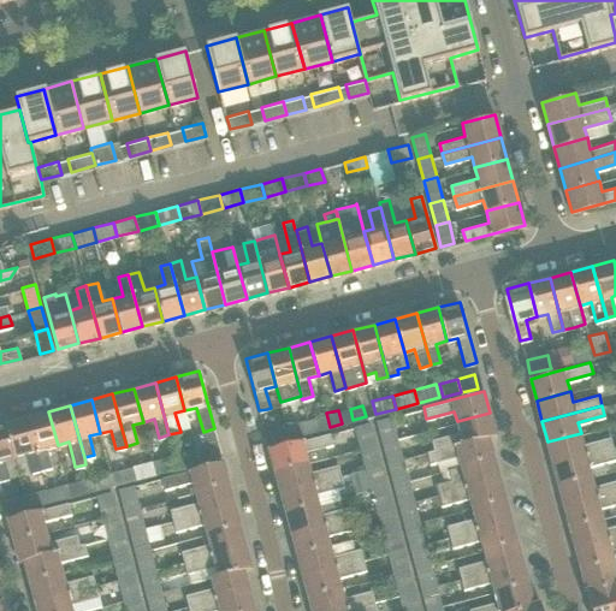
[(48,411),(28,416),(41,469),(52,466),(47,448),(58,445),(48,411)]
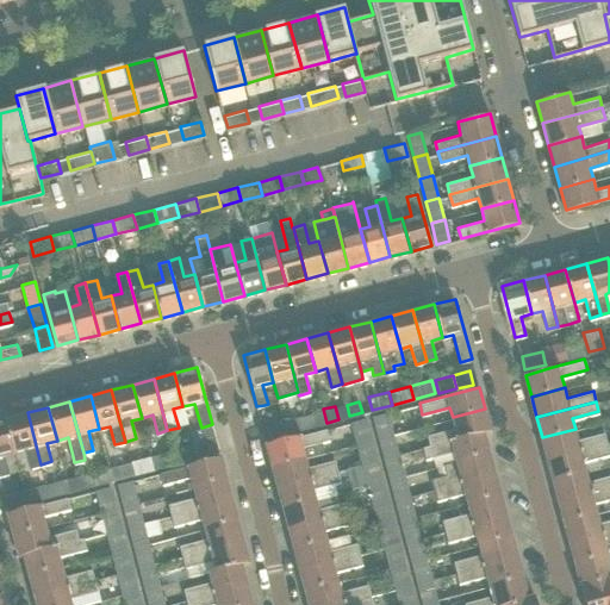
[(323,409),(304,415),(307,428),(327,423),(323,409)]
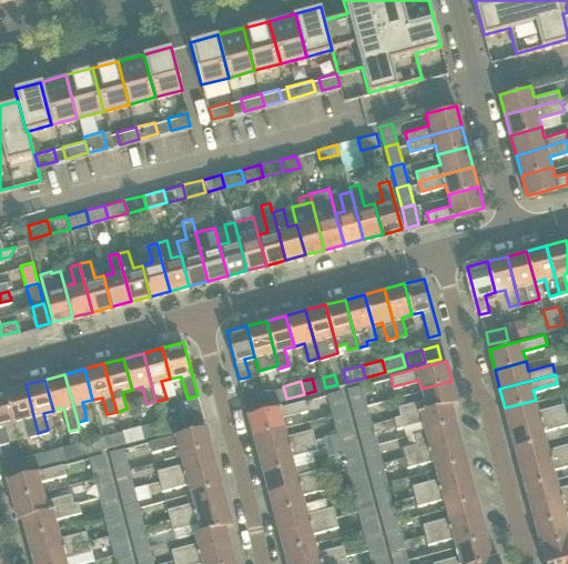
[(398,405),(401,414),(456,400),(452,381),(422,389),(424,399),(398,405)]
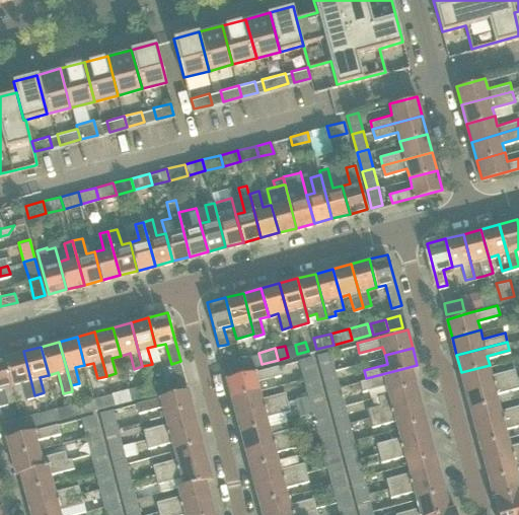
[(330,350),(316,354),(321,372),(335,368),(330,350)]
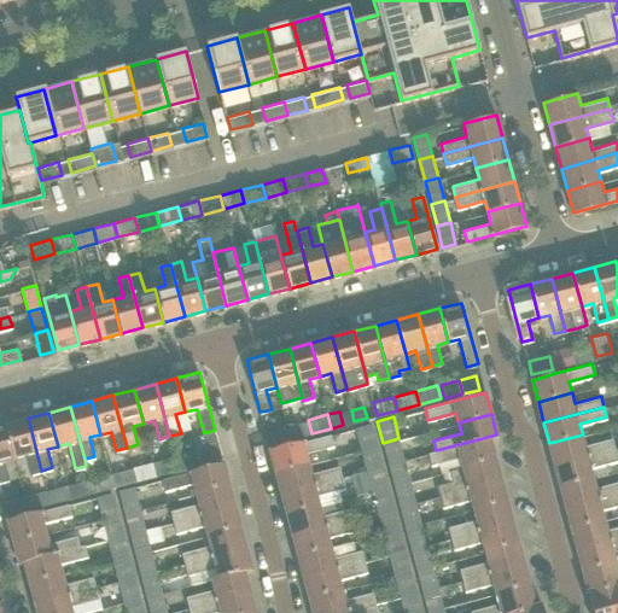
[(28,418),(6,424),(16,457),(25,455),(30,473),(41,471),(28,418)]
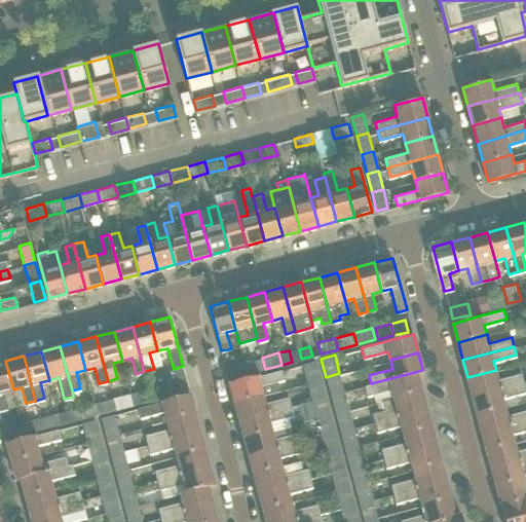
[(257,359),(245,362),(247,373),(260,370),(257,359)]
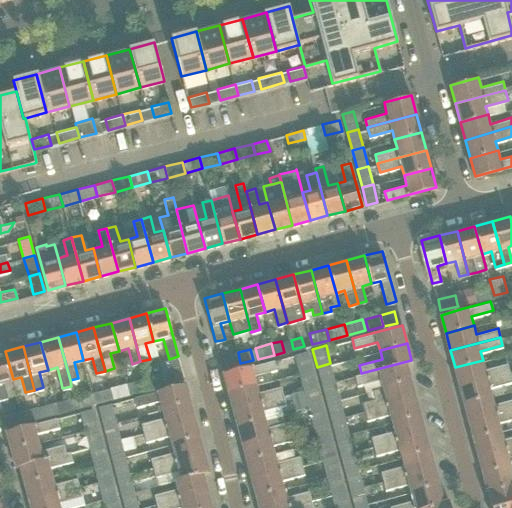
[(307,350),(294,353),(299,372),(312,368),(307,350)]
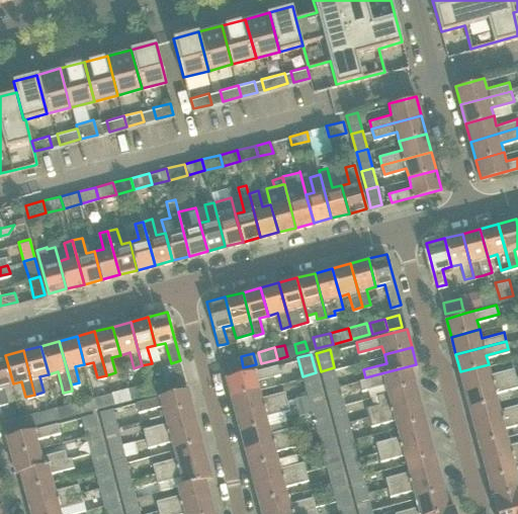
[(13,383),(5,355),(0,356),(0,403),(7,402),(3,386),(13,383)]
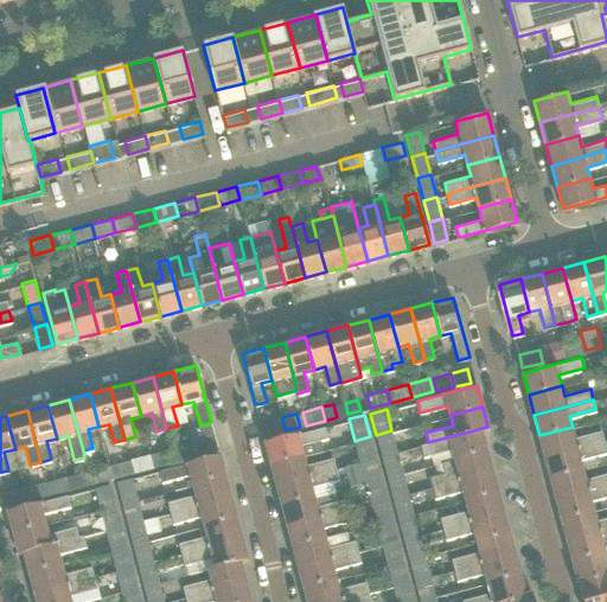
[(281,417),(260,423),(263,436),(285,430),(281,417)]
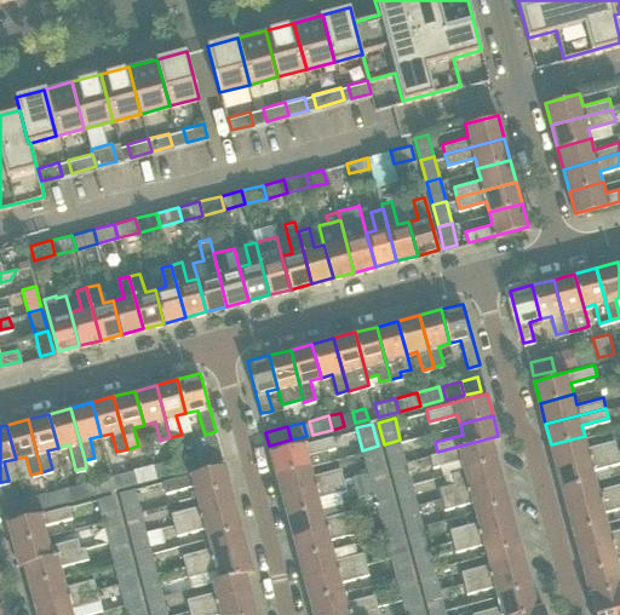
[(205,435),(193,437),(193,438),(196,450),(200,465),(223,459),(216,431),(205,435)]
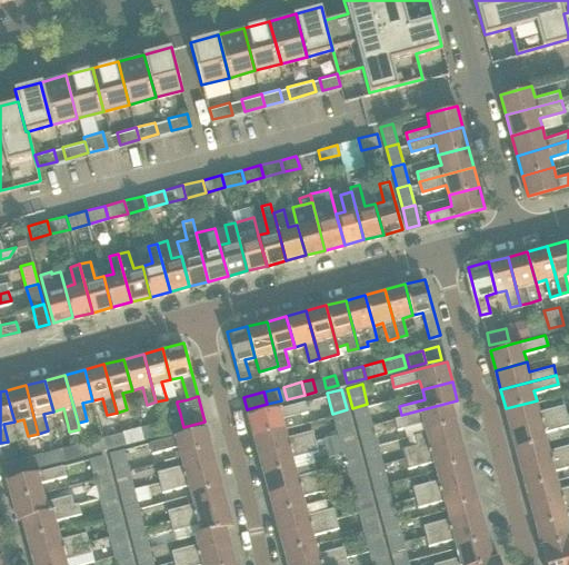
[(248,414),(253,434),(286,426),(303,422),(301,412),(308,409),(305,399),(248,414)]
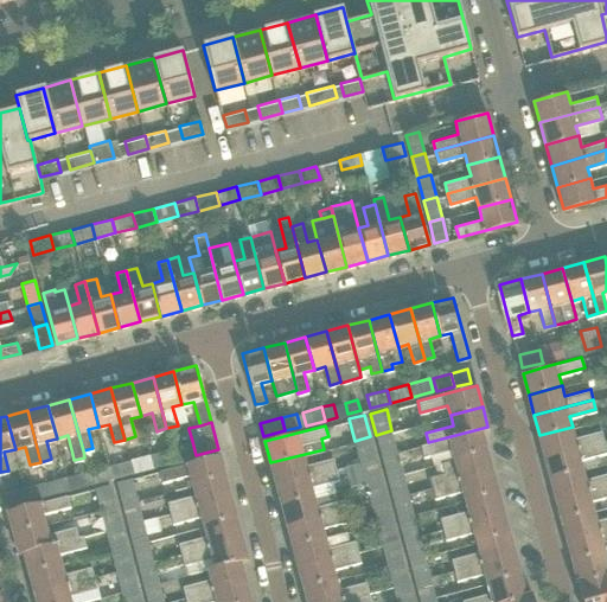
[(432,454),(434,463),(440,462),(453,459),(486,449),(481,430),(489,428),(487,427),(428,442),(421,446),(423,456),(432,454)]
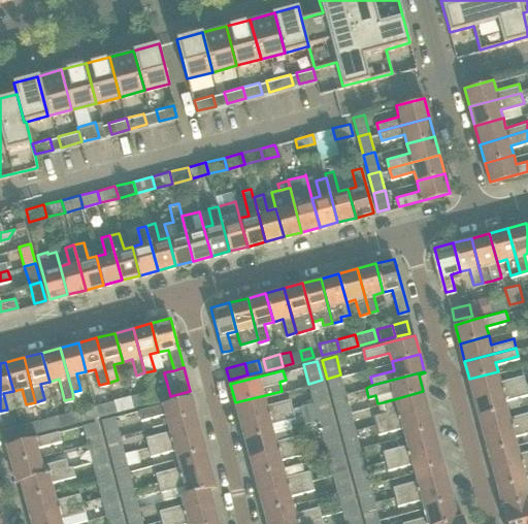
[(498,371),(469,379),(474,397),(525,384),(523,374),(500,381),(498,371)]
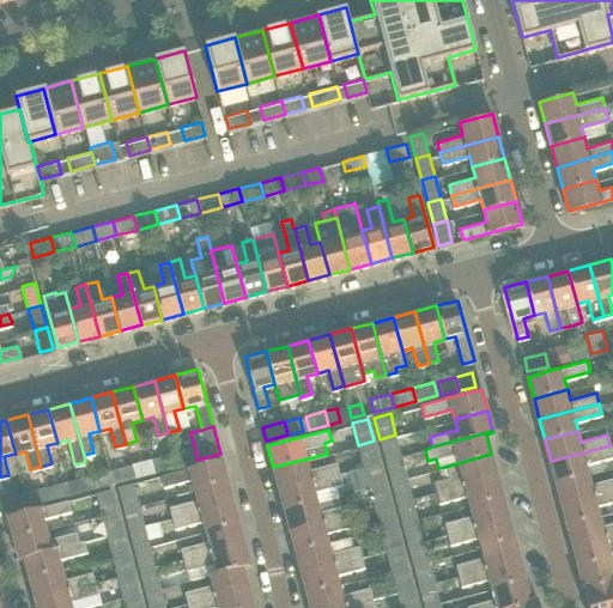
[(380,439),(384,460),(401,456),(395,435),(380,439)]
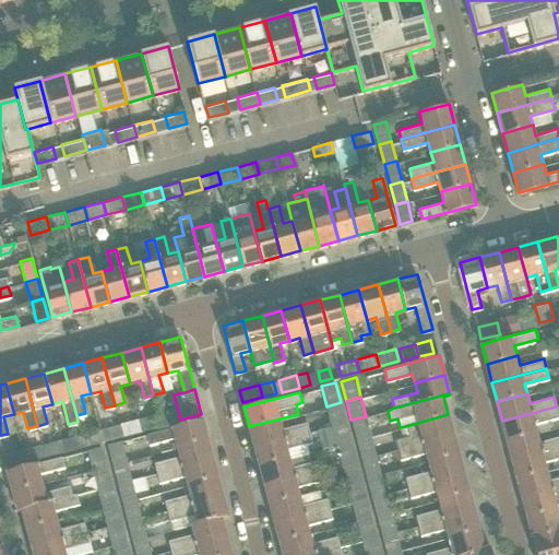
[(326,406),(331,425),(345,422),(341,402),(326,406)]
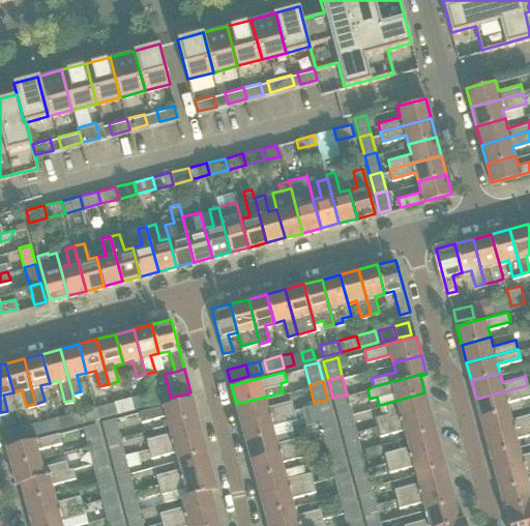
[(168,385),(149,390),(152,403),(171,398),(168,385)]
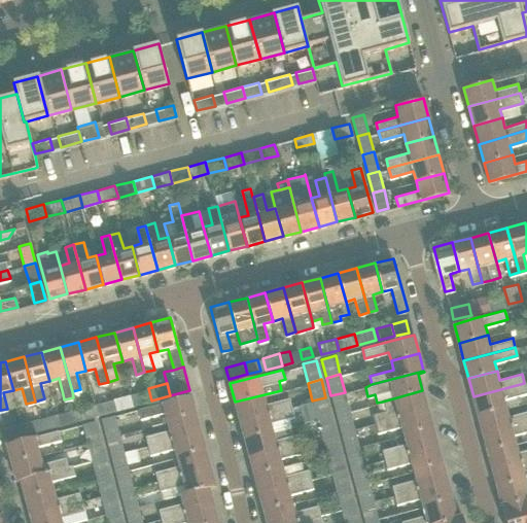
[(524,383),(473,396),(478,414),(506,407),(504,397),(526,391),(524,383)]
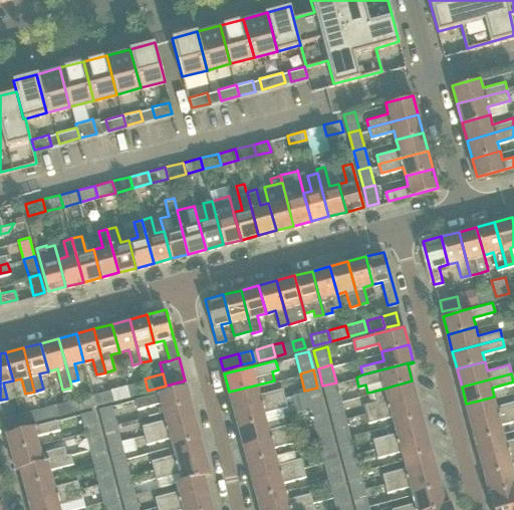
[(145,378),(127,384),(131,396),(148,391),(145,378)]
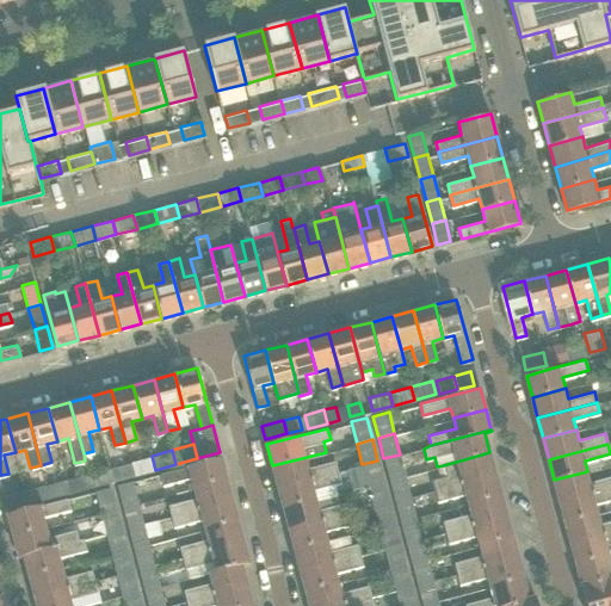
[(432,478),(434,489),(495,472),(489,452),(456,462),(443,465),(445,475),(432,478)]
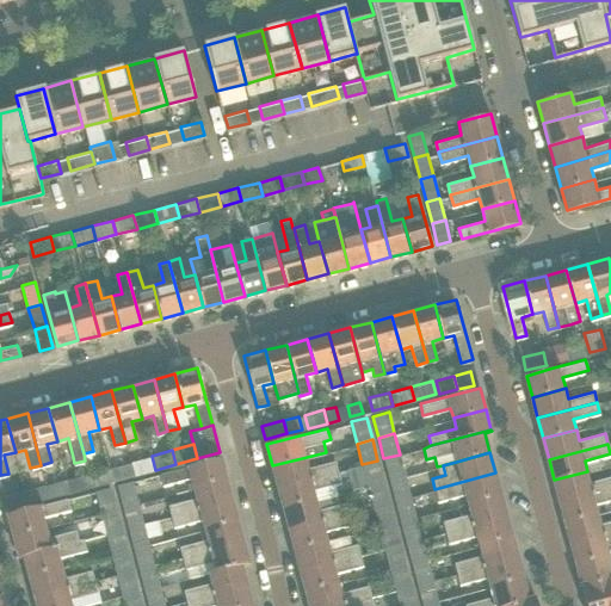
[(383,458),(389,480),(406,475),(400,455),(383,458)]
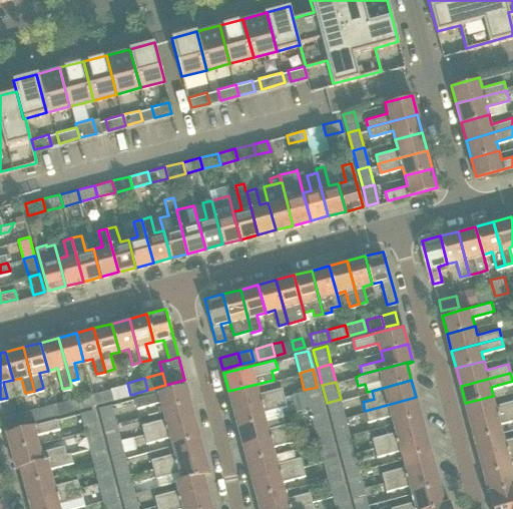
[(127,383),(109,387),(112,399),(130,395),(127,383)]
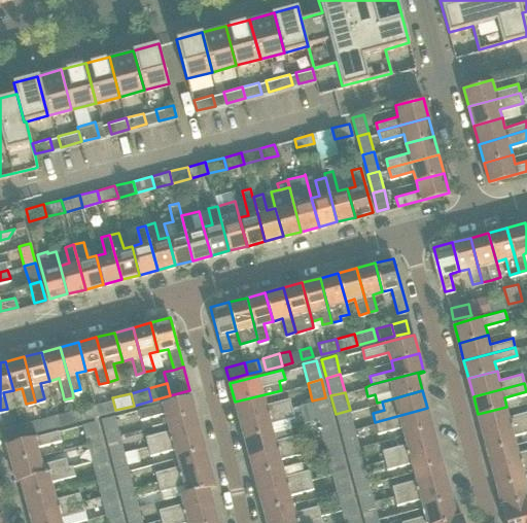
[(164,411),(167,420),(195,412),(190,393),(138,408),(141,417),(164,411)]
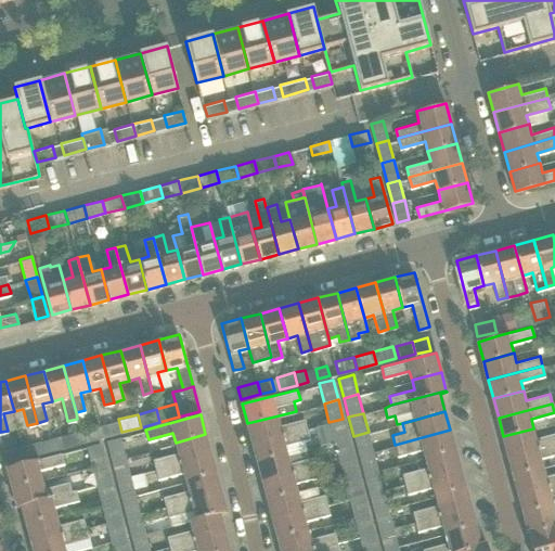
[(247,423),(253,443),(308,427),(305,419),(281,425),(279,415),(247,423)]
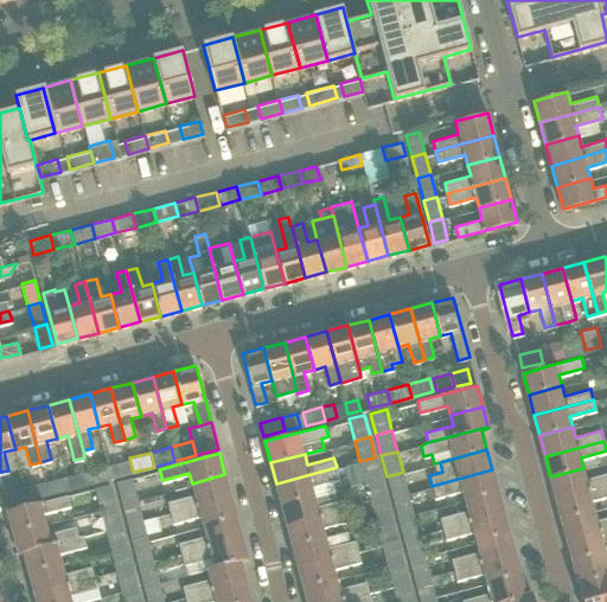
[(129,458),(108,463),(113,478),(133,472),(129,458)]
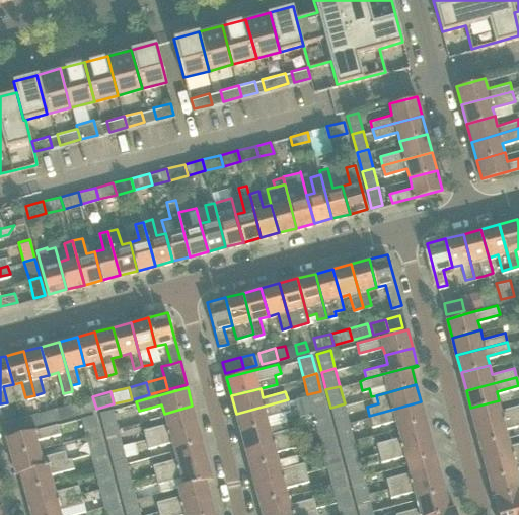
[(320,391),(307,394),(312,412),(325,409),(320,391)]
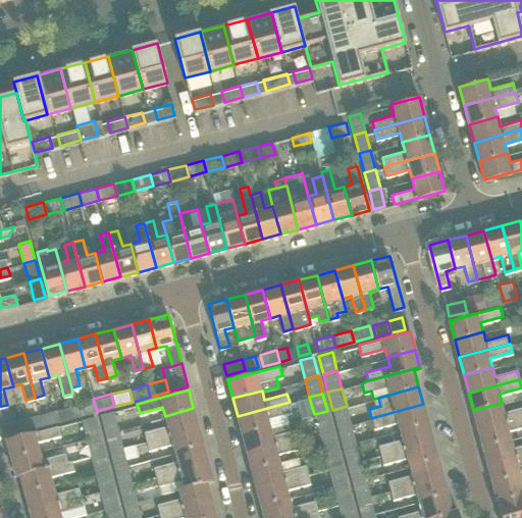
[(93,399),(75,404),(79,416),(97,411),(93,399)]
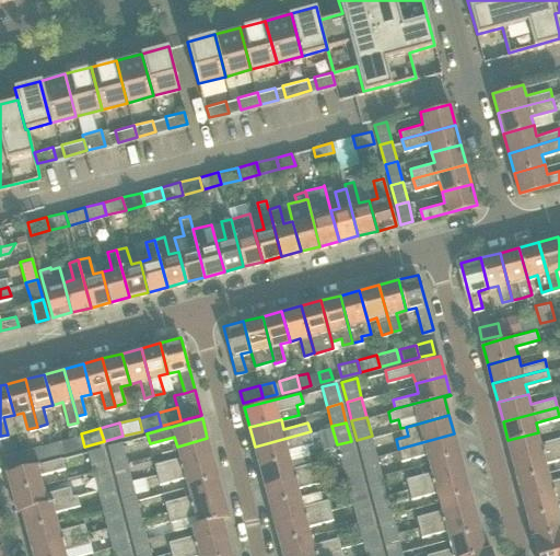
[(255,447),(260,465),(291,456),(289,448),(313,441),(311,431),(255,447)]
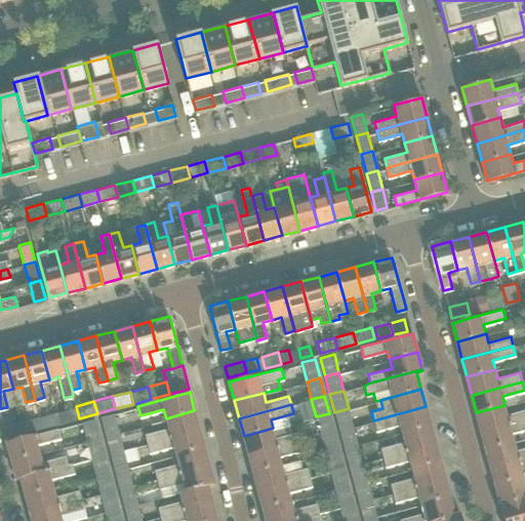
[(505,405),(476,412),(481,431),(524,418),(524,408),(508,414),(505,405)]
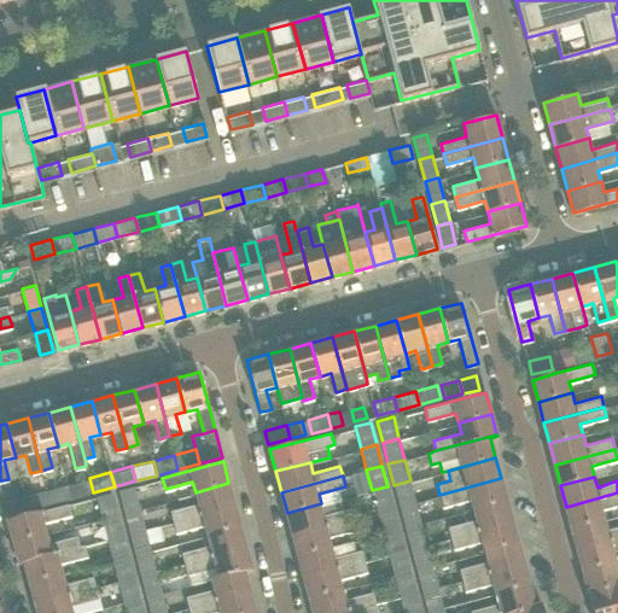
[(89,478),(68,484),(71,497),(93,492),(89,478)]
